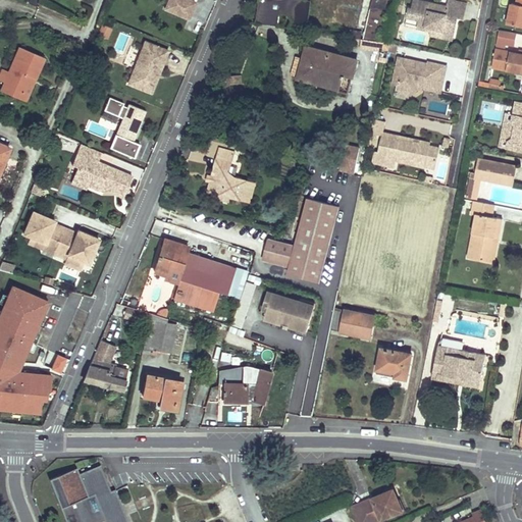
[(170,0),(166,9),(190,19),(197,3),(189,0),(170,0)]
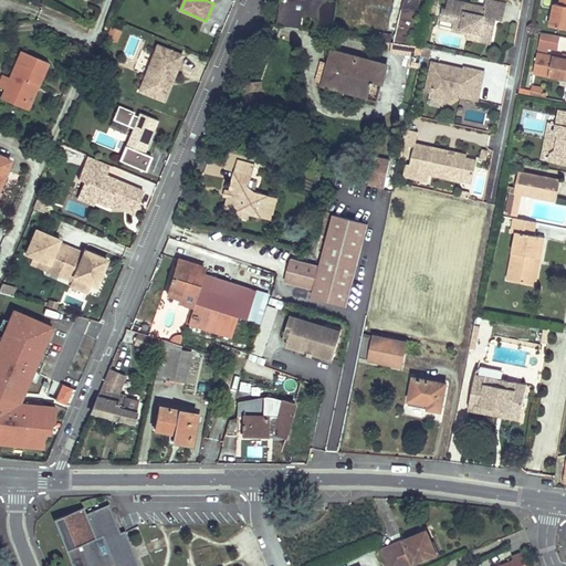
[(283,0),(281,24),(302,28),(304,12),(312,13),(317,19),(315,30),(331,32),(335,0),(332,0),(283,0)]
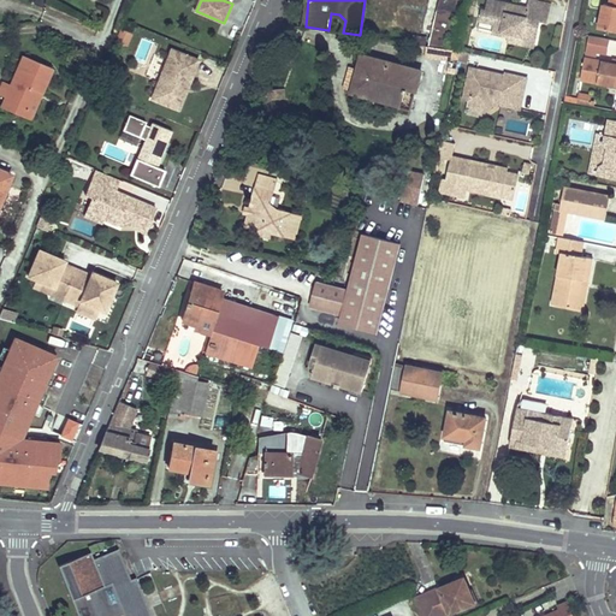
[(458,0),(438,0),(428,45),(449,48),(458,0)]
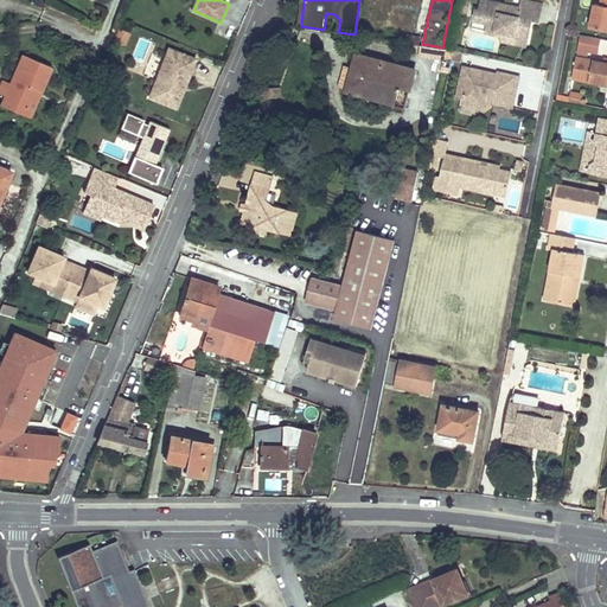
[(543,0),(522,0),(522,2),(509,0),(483,0),(483,4),(475,4),(473,14),(481,16),(479,25),(505,30),(505,33),(517,36),(518,31),(530,33),(534,16),(541,17),(543,0)]
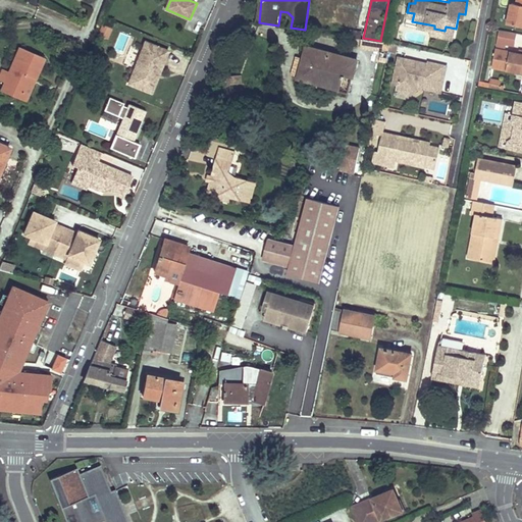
[(521,0),(518,0),(518,4),(513,3),(508,23),(521,25),(521,0)]
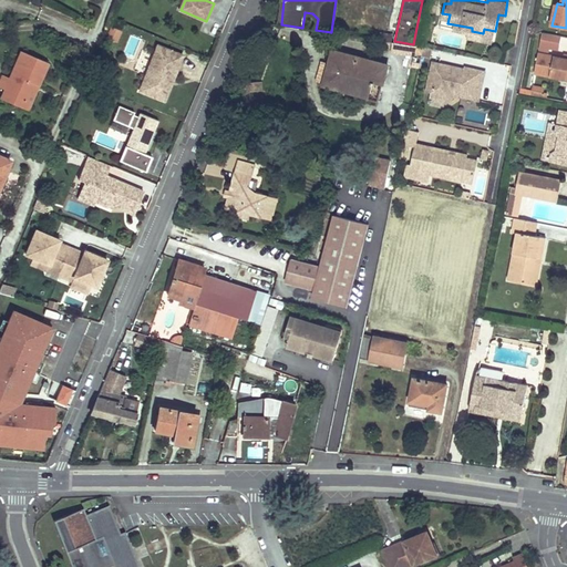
[(119,39),(122,30),(111,26),(106,34),(119,39)]
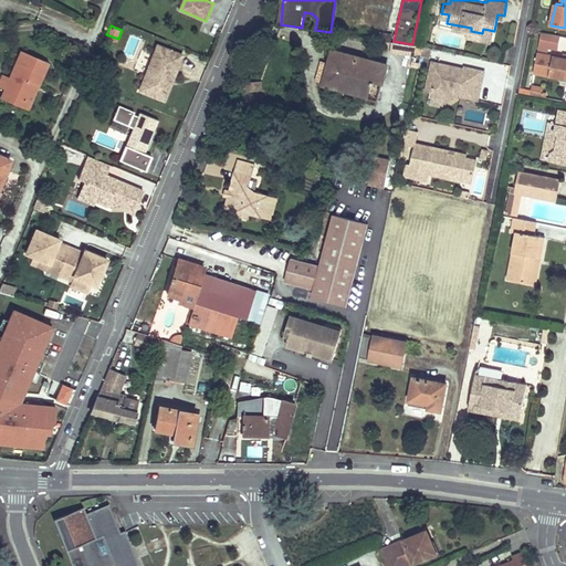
[(493,39),(494,31),(483,29),(482,33),(471,31),(470,34),(493,39)]
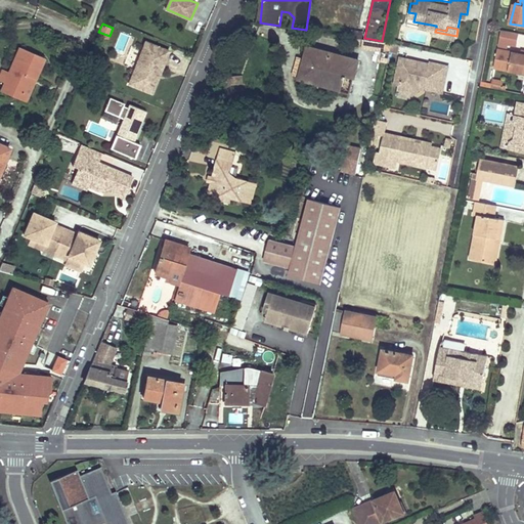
[(517,47),(520,32),(501,29),(498,44),(517,47)]
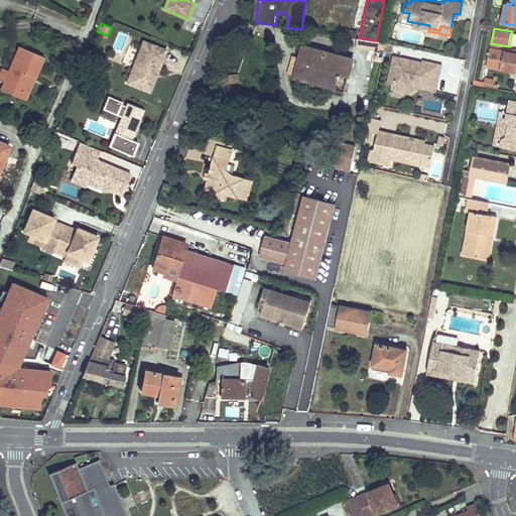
[(379,40),(376,40),(359,37),(357,45),(378,49),(378,47),(379,40)]
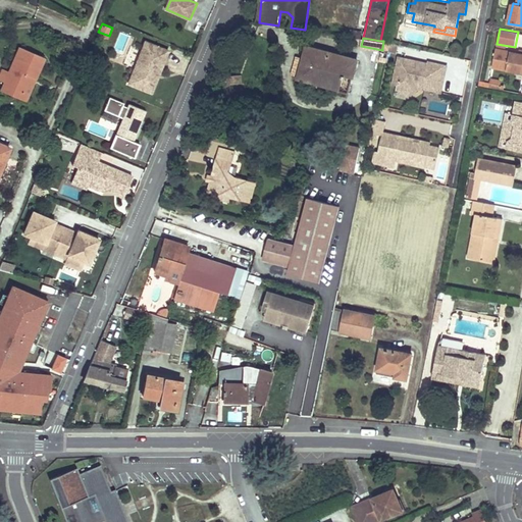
[(397,51),(399,43),(390,41),(390,42),(388,49),(397,51)]
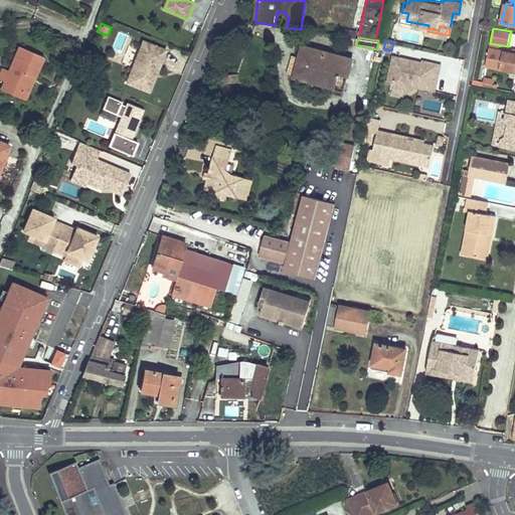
[(143,50),(164,58),(167,51),(146,43),(143,50)]
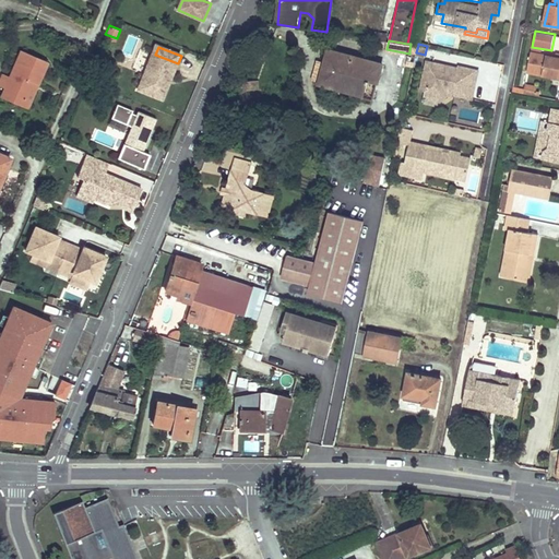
[(382,63),(329,49),(325,63),(320,81),(320,83),(340,88),(337,95),(355,99),(356,93),(373,97),(382,63)]
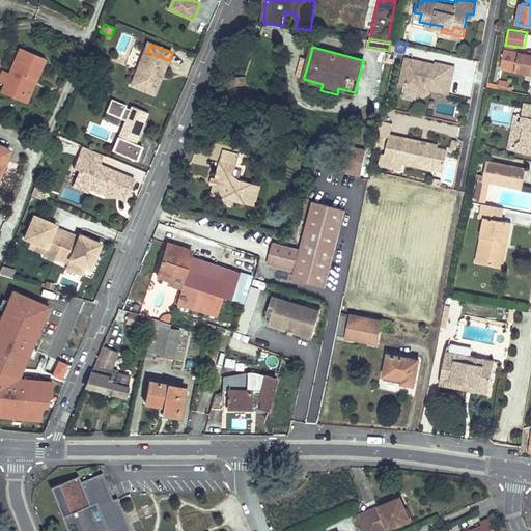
[(502,67),(530,74),(530,54),(529,54),(506,49),(502,67)]
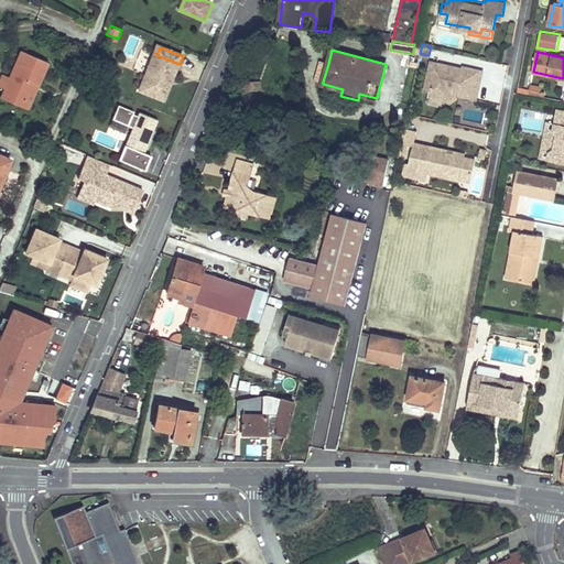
[(180,64),(156,55),(142,91),(165,100),(172,85),(169,85),(174,72),(176,73),(180,64)]
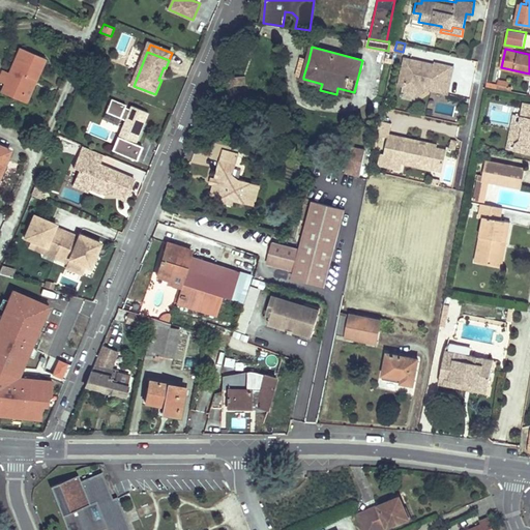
[(428,62),(405,57),(399,84),(403,85),(402,89),(414,92),(427,89),(443,92),(446,80),(449,81),(453,65),(436,61),(435,64),(434,66),(429,65),(428,62)]
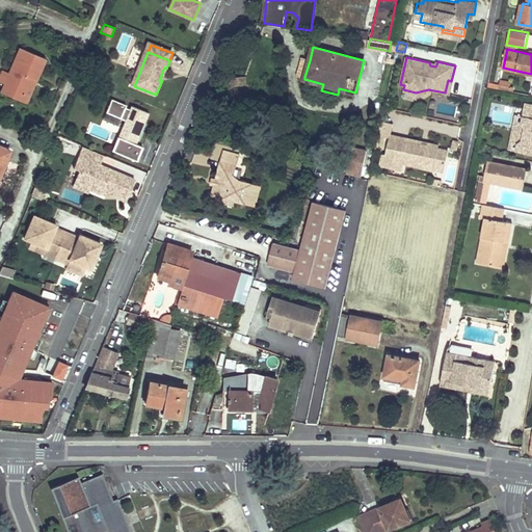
[(15,58),(0,90),(0,91),(9,97),(11,90),(23,96),(31,78),(36,80),(41,70),(15,58)]
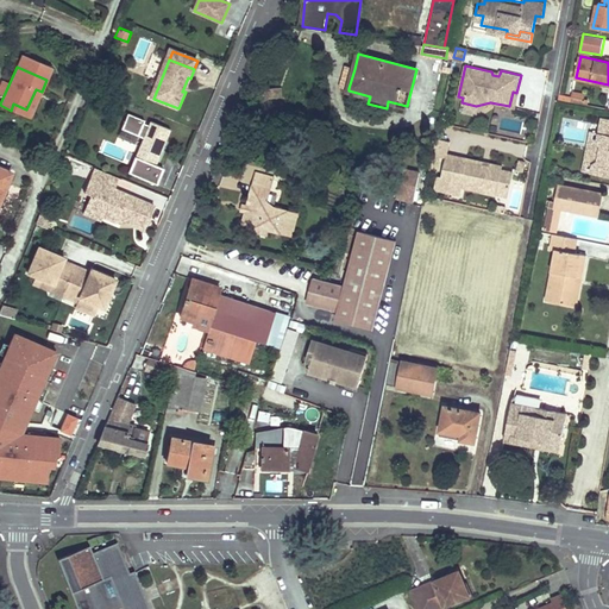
[(355,69),(347,67),(341,87),(349,88),(355,69)]
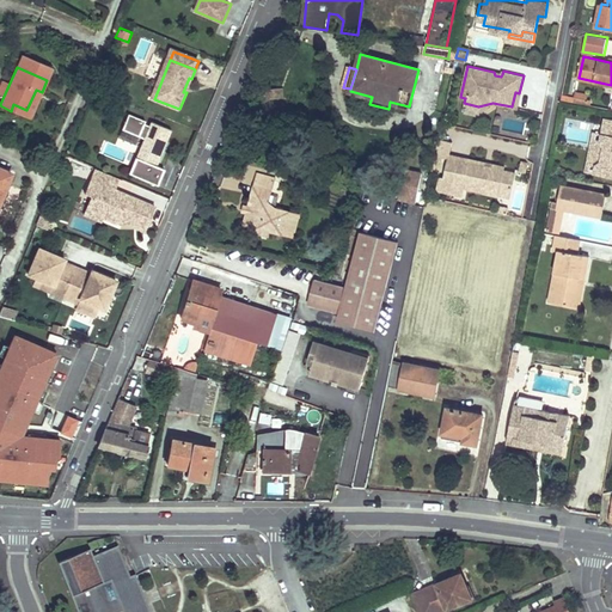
[(13,104),(11,111),(29,118),(42,92),(36,90),(26,110),(13,104)]
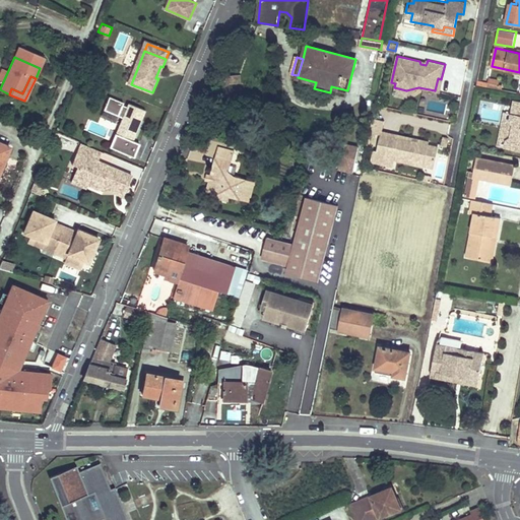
[(490,77),(488,85),(502,88),(503,82),(501,82),(501,80),(490,77)]
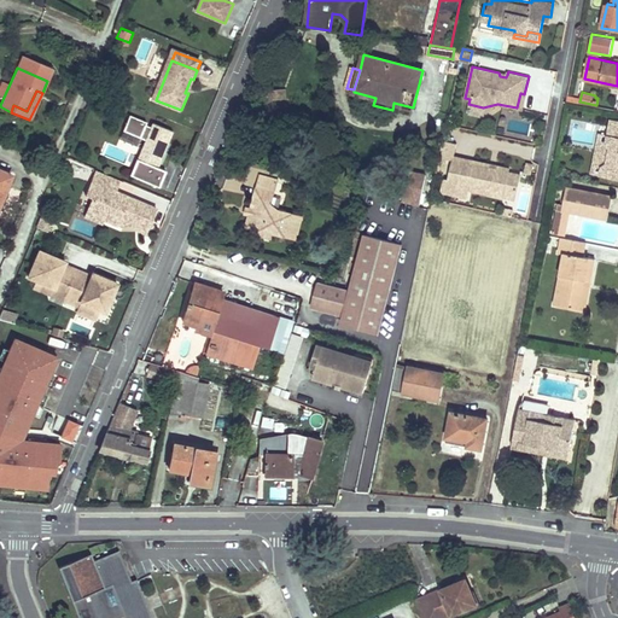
[(133,176),(162,188),(169,173),(161,169),(175,133),(155,124),(153,128),(149,127),(149,123),(132,116),(126,132),(147,141),(133,176)]
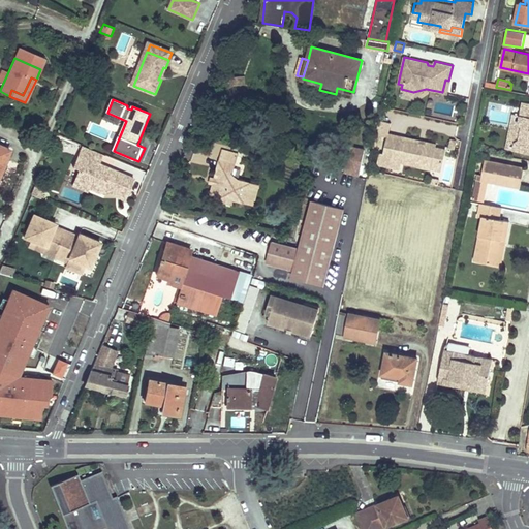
[(528,101),(526,100),(525,110),(522,113),(522,114),(521,121),(523,125),(521,138),(517,142),(516,149),(528,151),(528,101)]
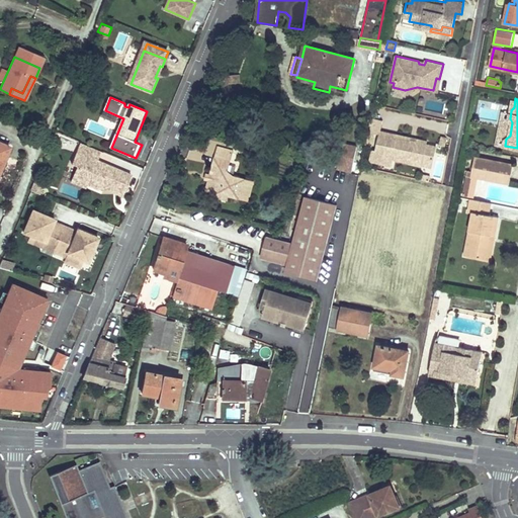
[(505,146),(506,139),(510,118),(511,111),(504,110),(497,144),(505,146)]
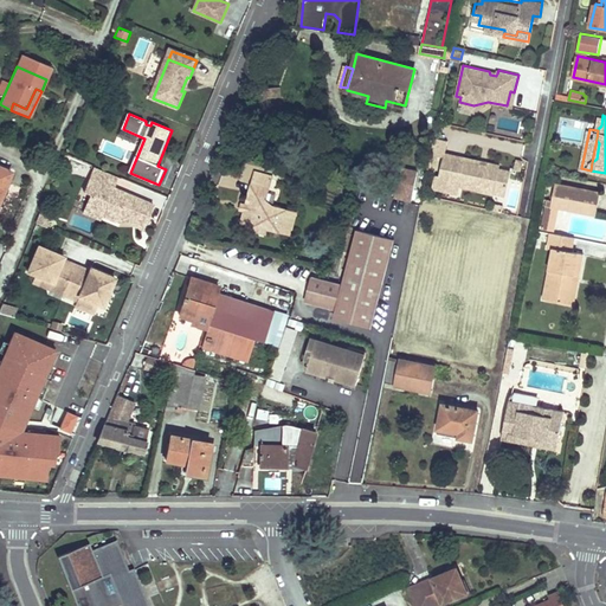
[(455,156),(444,154),(439,179),(449,180),(455,156)]
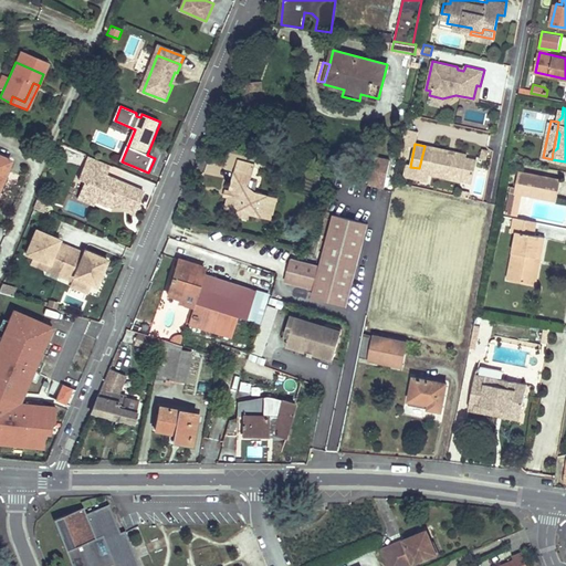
[(456,149),(454,153),(448,152),(425,146),(419,168),(461,179),(463,171),(474,174),(478,158),(467,156),(468,152),(456,149)]
